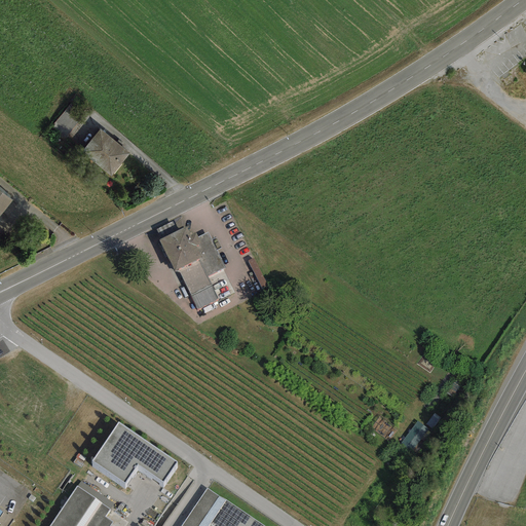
[(125,150),(96,125),(79,146),(108,171),(125,150)]
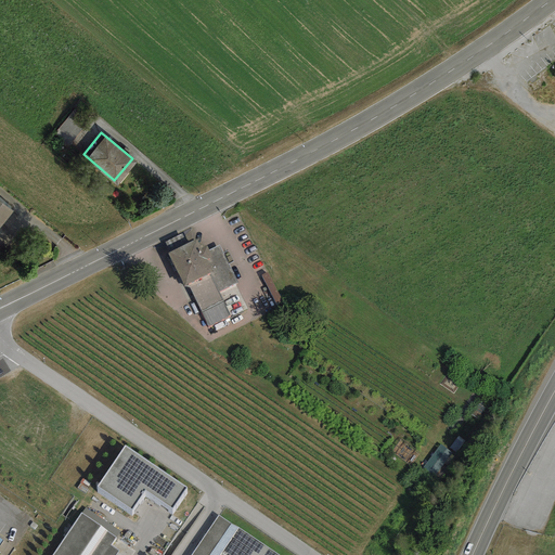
[(197,242),(168,256),(183,289),(188,286),(207,327),(230,318),(218,293),(235,284),(219,247),(203,255),(197,242)]
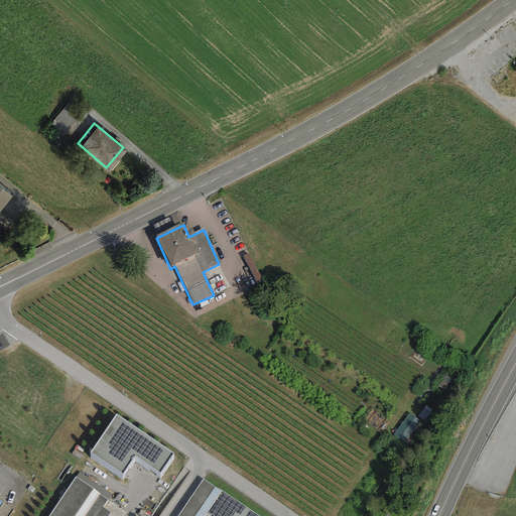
[(159,472),(172,453),(115,414),(90,453),(121,474),(134,455),(159,472)]
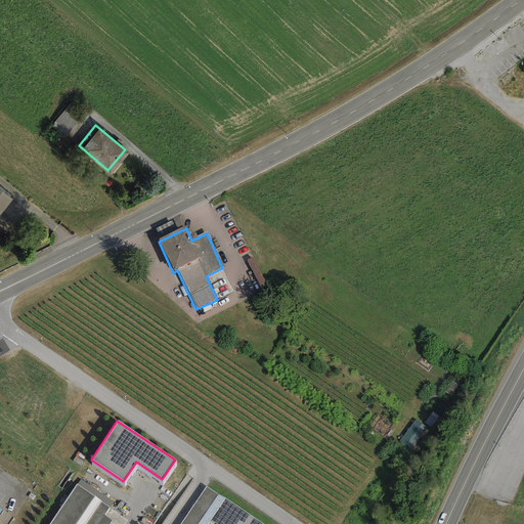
[(409,452),(428,430),(417,421),(398,443),(409,452)]
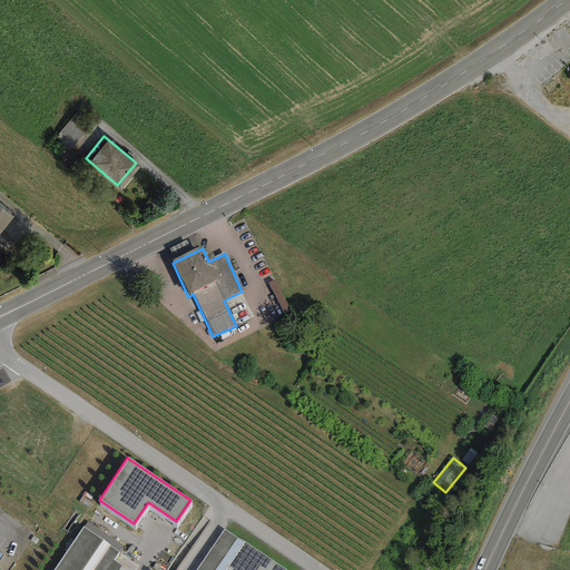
[(119,552),(82,528),(53,569),(225,569),(227,567),(232,569),(285,569),(225,529),(196,569),(118,569),(121,566),(114,560),(119,552)]
